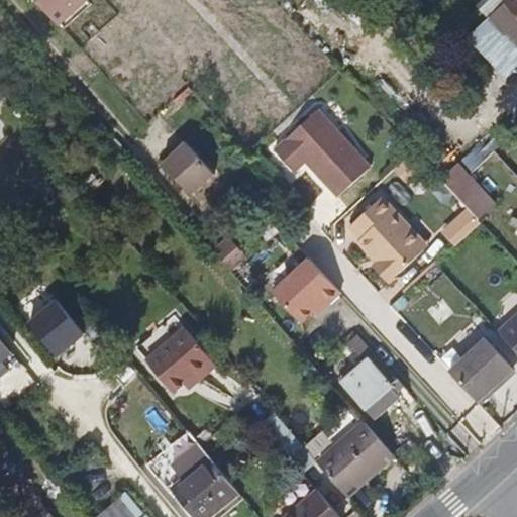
[(35,0),(64,31),(92,5),(88,1),(89,0),(35,0)]
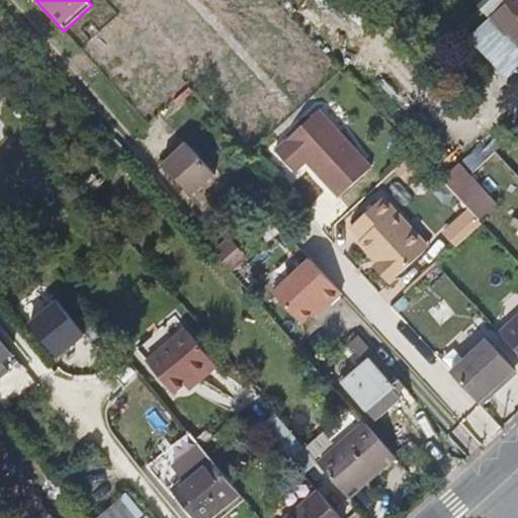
[(287,3),(281,7),(290,16),(295,12),(287,3)]
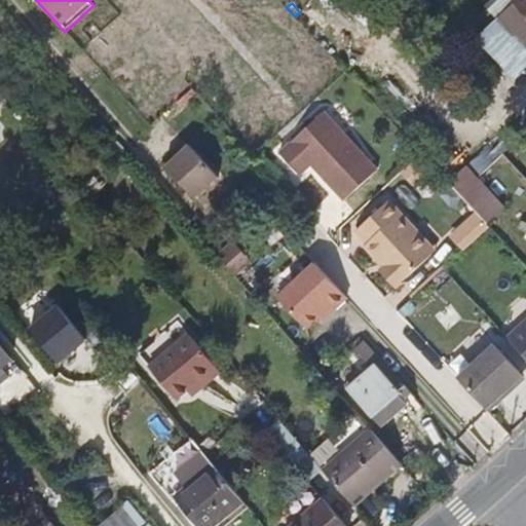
[(489,68),(476,53),(459,69),(473,83),(489,68)]
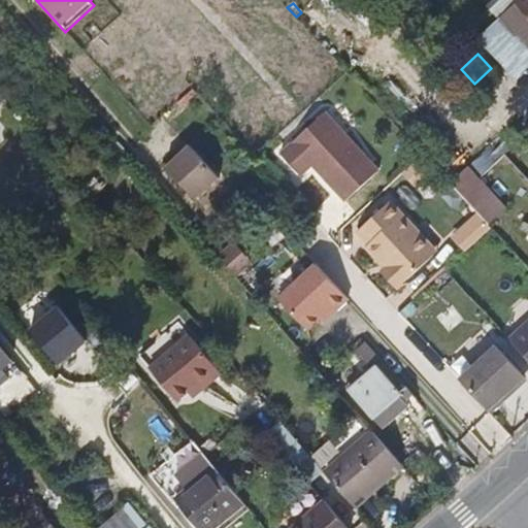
[(324,114),(277,156),(298,178),(314,165),(318,170),(315,172),(343,203),(376,173),(324,114)]
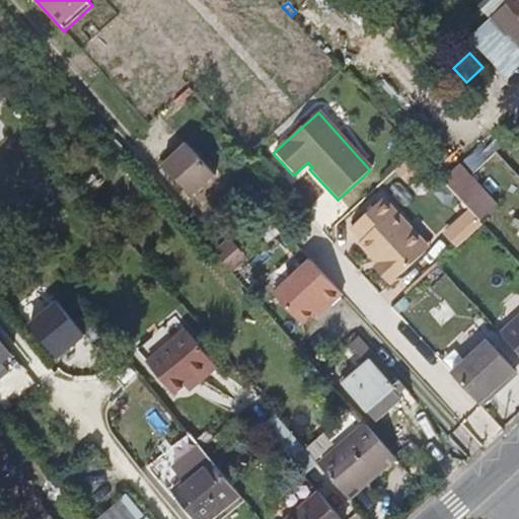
[(175,155),(187,145),(182,140),(170,150),(175,155)]
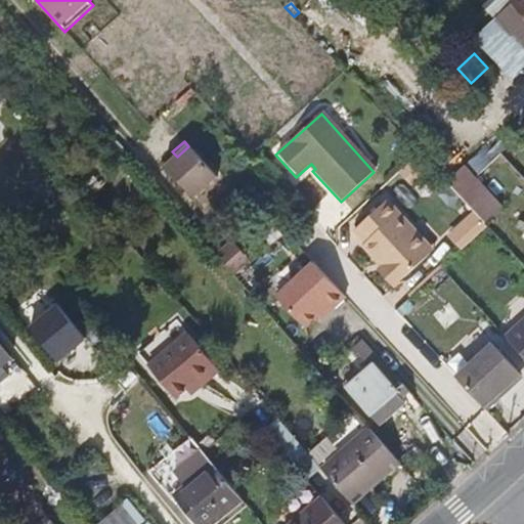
[(218,178),(188,146),(177,157),(166,167),(194,200),(218,178)]
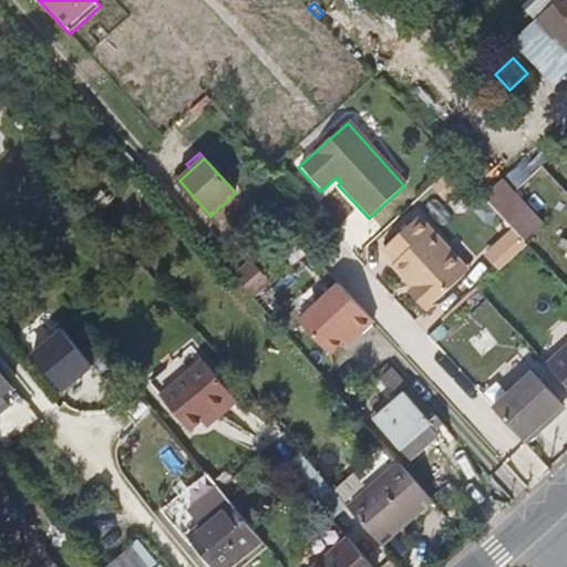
[(526,247),(536,257),(554,239),(516,197),(497,215),(513,233),(526,247)]
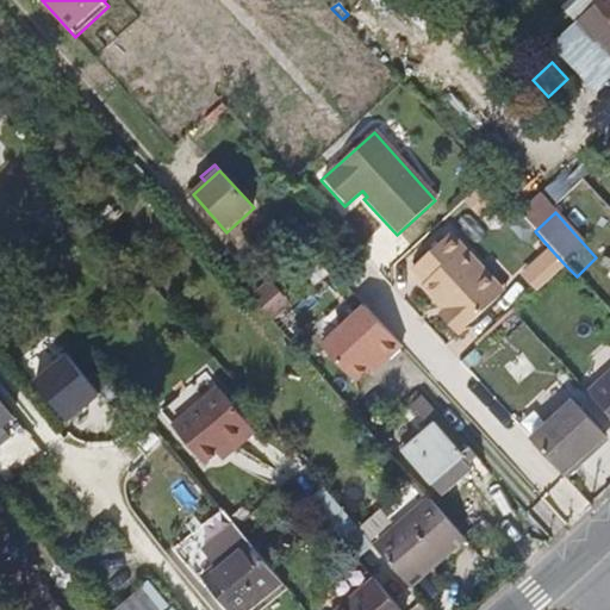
[(471,268),(477,263),(450,235),(411,271),(424,285),(421,287),(435,303),(439,300),(446,310),(443,312),(462,332),(499,299),(471,268)]
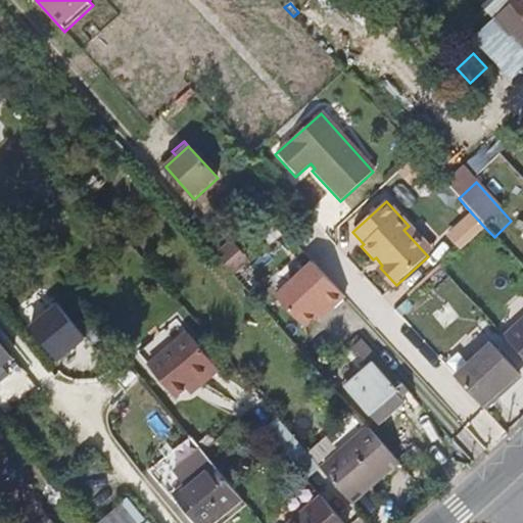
[(485,228),(473,215),(450,235),(463,248),(485,228)]
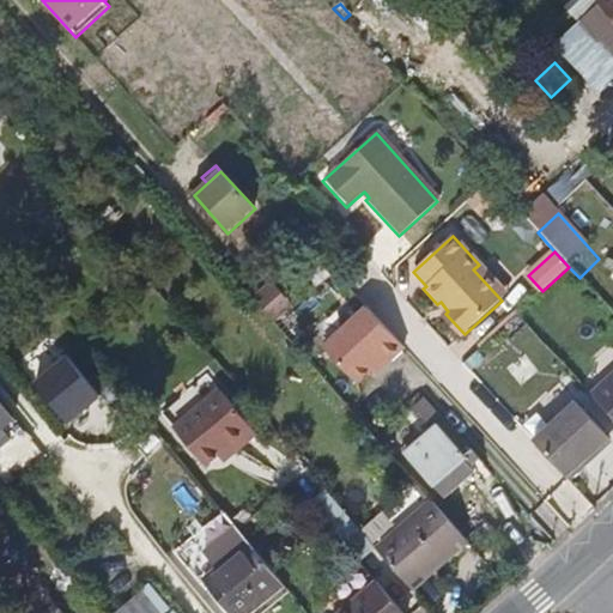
[(507,296),(479,265),(473,269),(502,301),(507,296)]
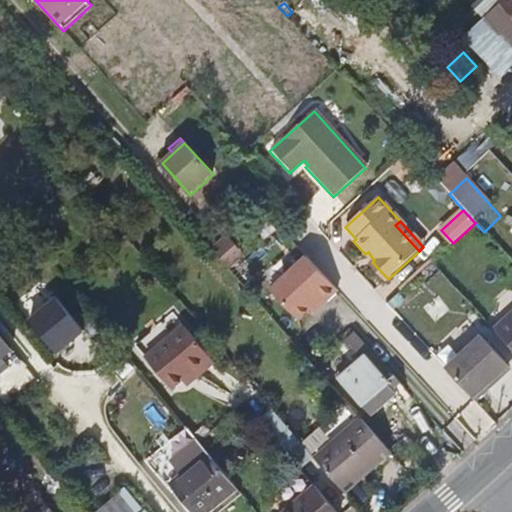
[(248,255),(229,234),(213,247),(231,268),(248,255)]
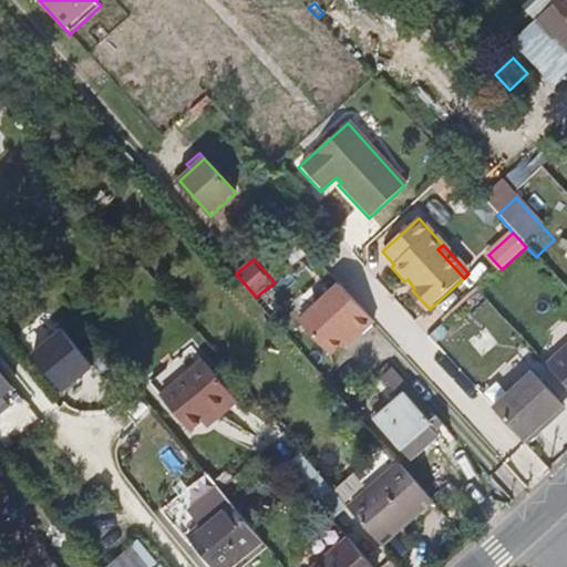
[(360,337),(375,321),(340,285),(300,321),(331,354),(344,342),(356,332),(360,337)]
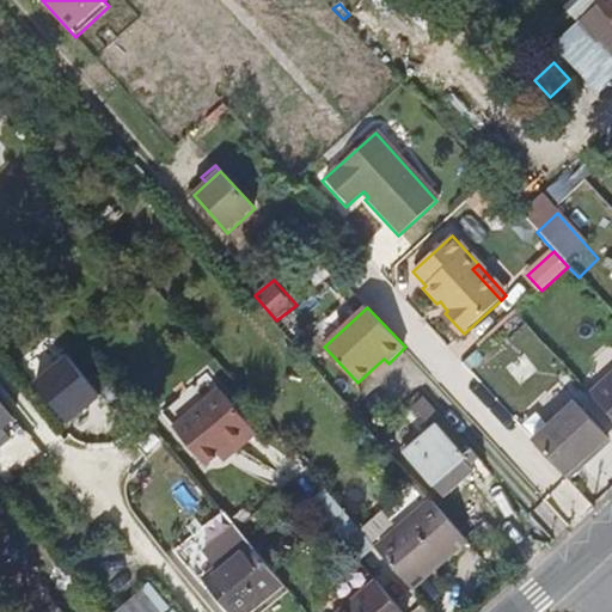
[(57,340),(23,357),(31,373),(66,355),(57,340)]
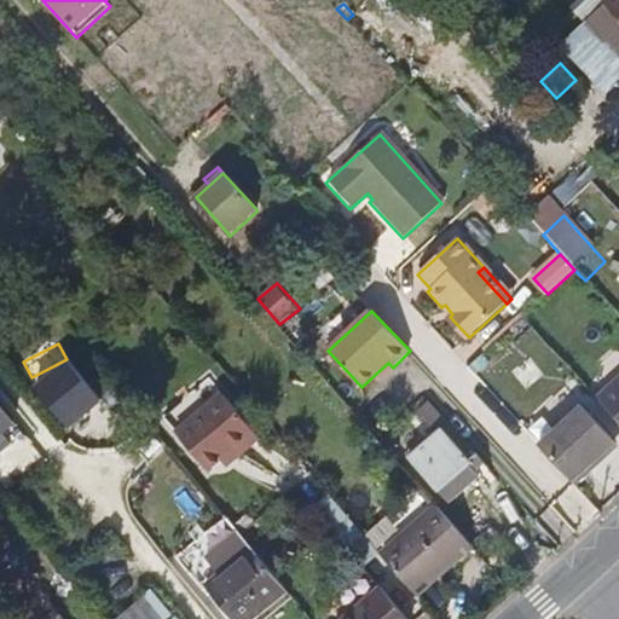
[(481,356),(468,369),(475,376),(489,364),(481,356)]
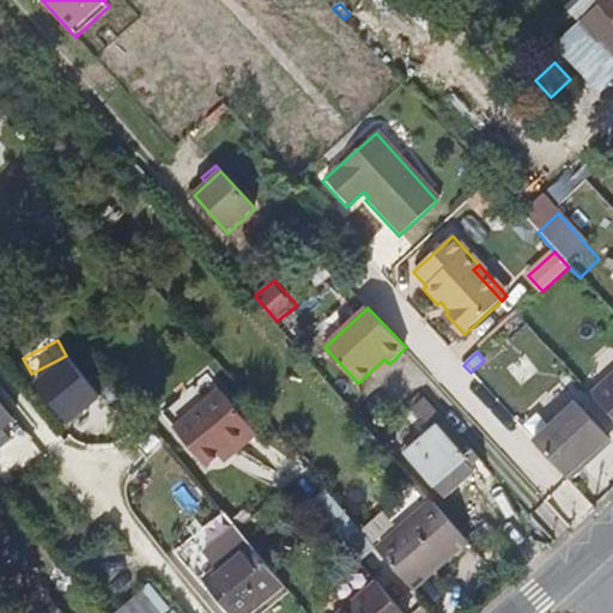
[(102,398),(70,358),(37,384),(70,424),(102,398)]
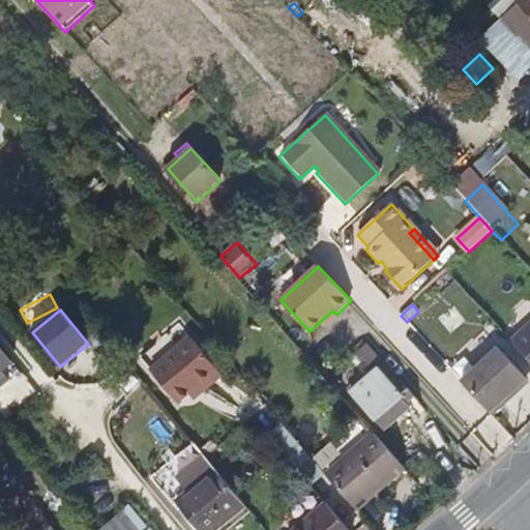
[(326,324),(336,315),(332,311),(322,320),(326,324)]
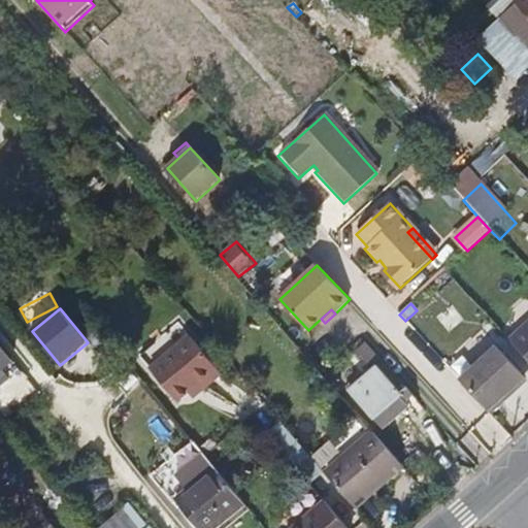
[(527,323),(508,341),(527,362),(527,323)]
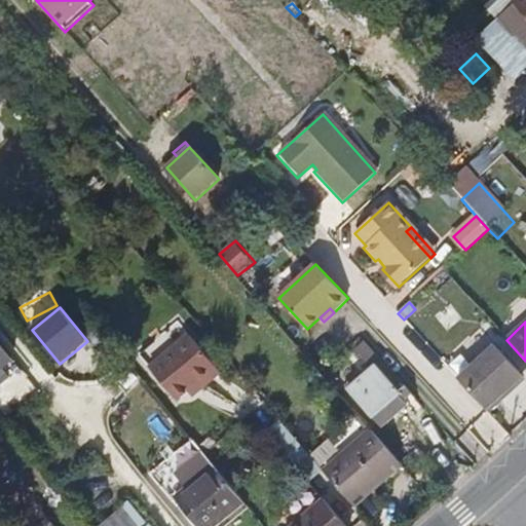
[(221,375),(191,338),(152,370),(179,403),(200,386),(203,389),(221,375)]
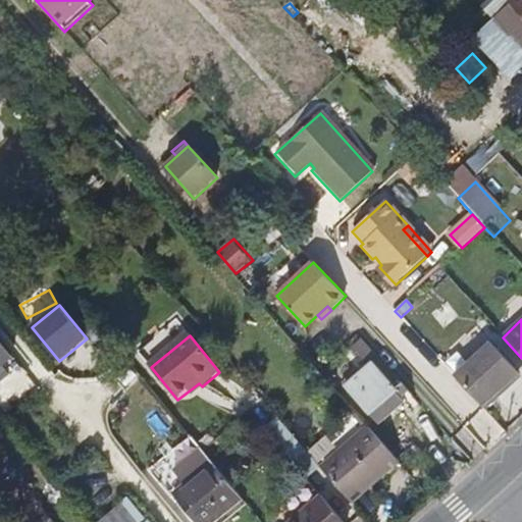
[(0,336),(0,367),(15,356),(0,336)]
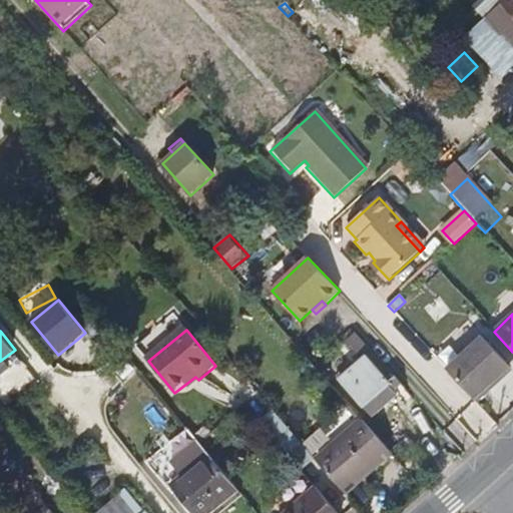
[(448,371),(478,404),(489,393),(487,390),(510,369),(482,339),(448,371)]
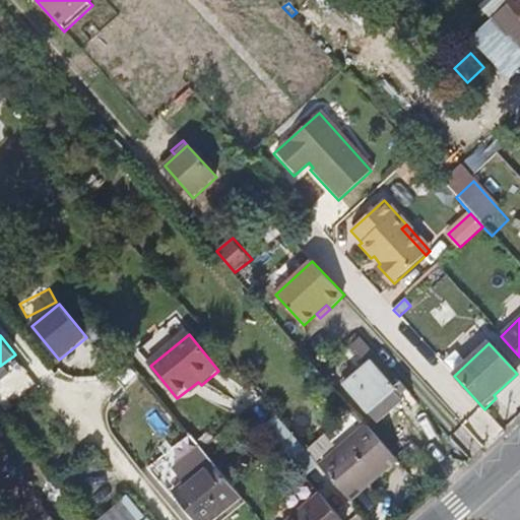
[(399,394),(406,388),(399,381),(393,386),(370,361),(343,384),(376,420),(403,397),(399,394)]
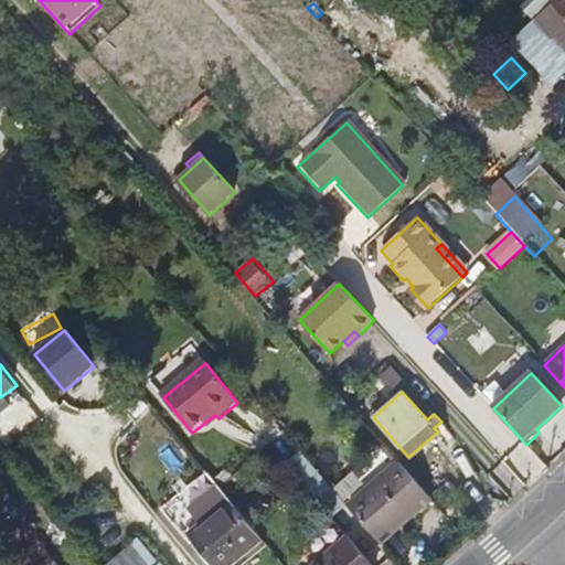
[(137,397),(132,401),(128,404),(139,417),(147,409),(137,397)]
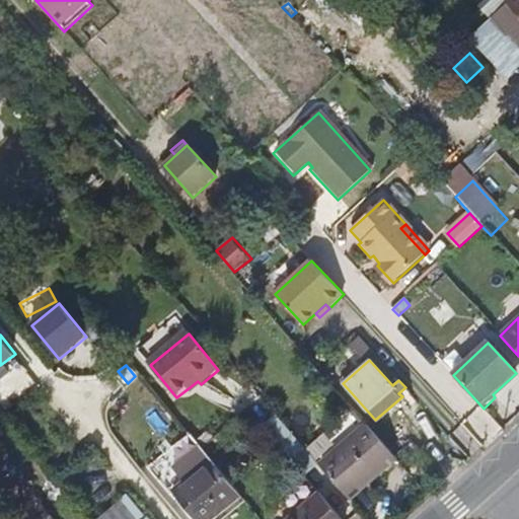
[(348,497),(395,456),(367,424),(319,464),(348,497)]
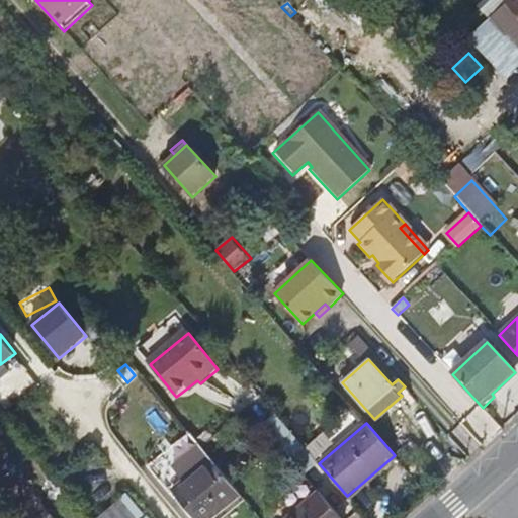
[(188,430),(150,464),(198,517),(221,517),(247,495),(188,430)]
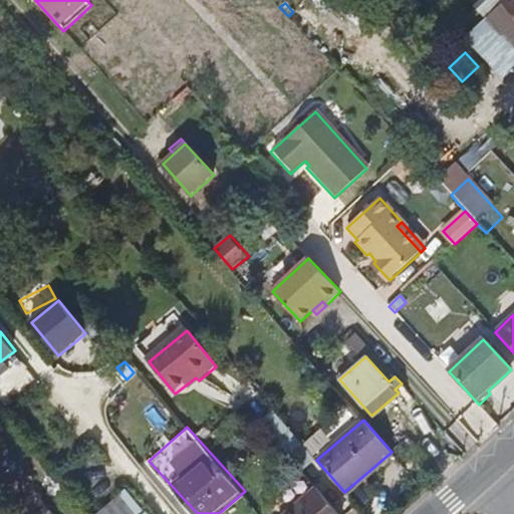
[(146,513),(144,511),(125,489),(92,513),(146,513)]
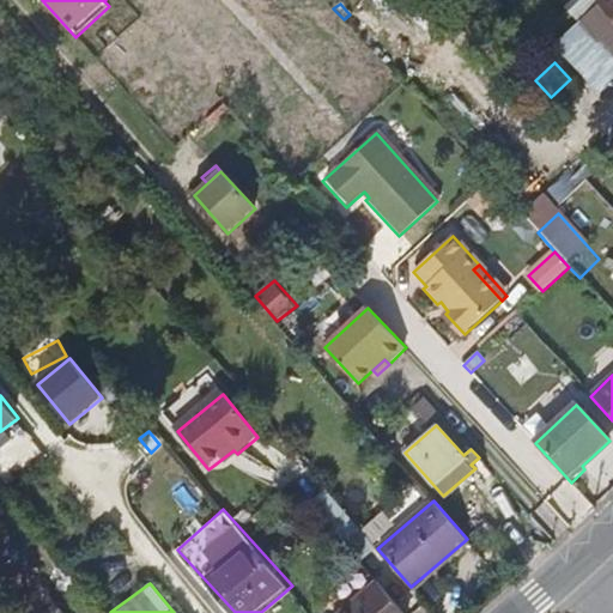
[(404,612),(378,583),(341,612),(404,612)]
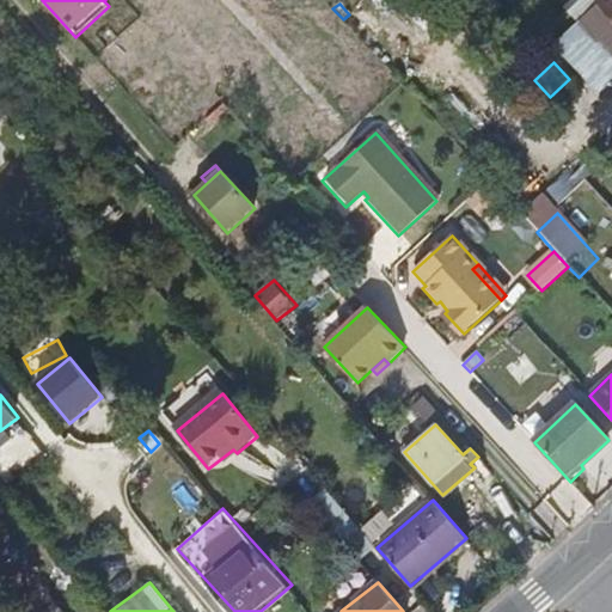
[(38,611),(50,605),(37,588),(17,604),(23,611),(38,611)]
